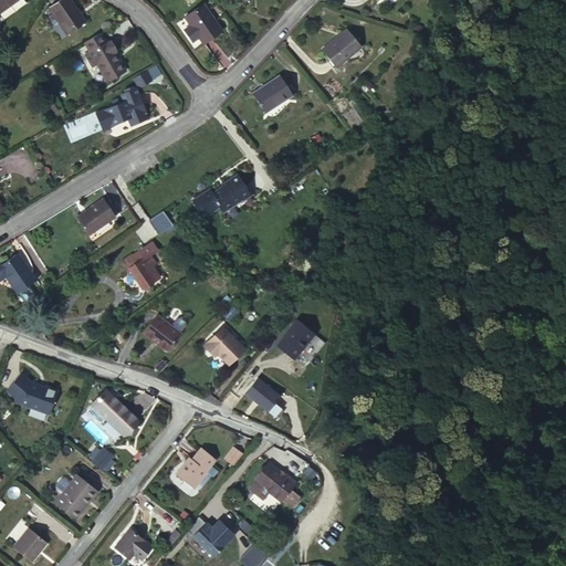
[(0,0),(0,11),(16,0),(0,0)]
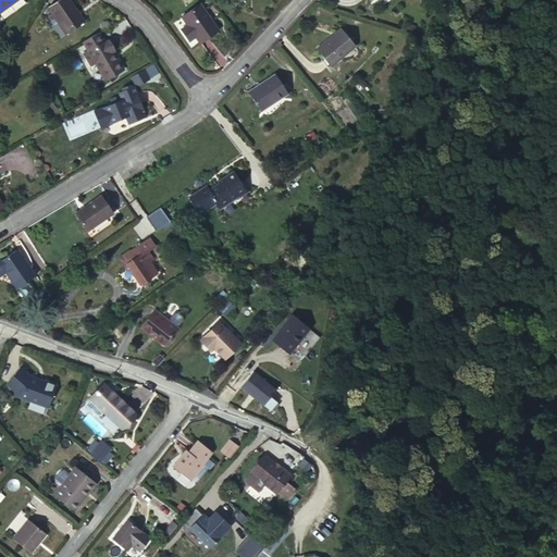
[(66,34),(83,22),(67,0),(58,0),(47,7),(66,34)]
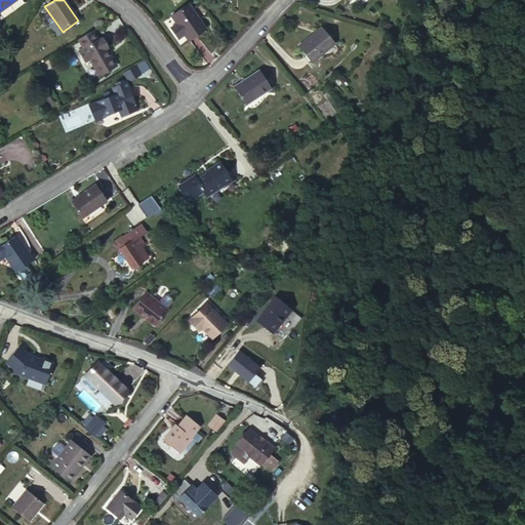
[(189,40),(205,29),(187,3),(170,14),(176,24),(170,28),(177,38),(184,34),(189,40)]
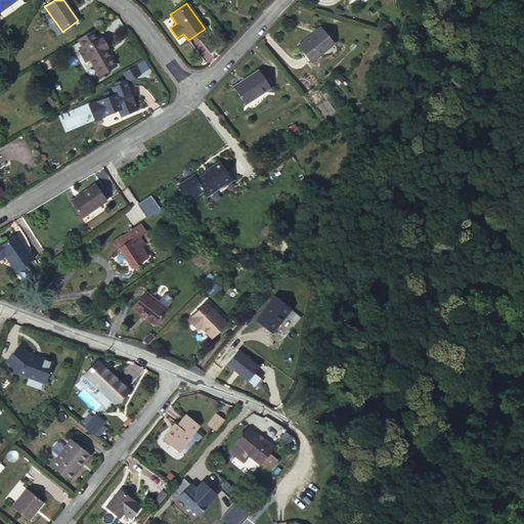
[(310,61),(334,43),(320,27),(297,46),(310,61)]
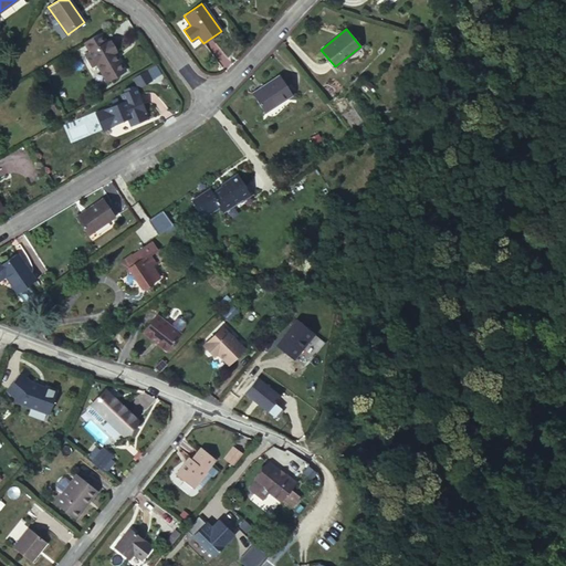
[(91,52),(107,42),(105,43),(98,33),(84,41),(91,52)]
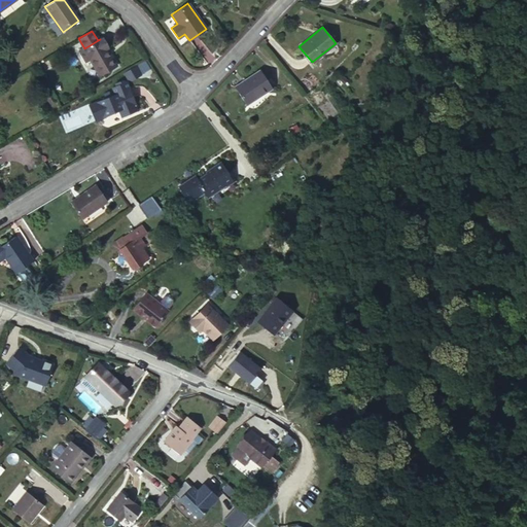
[(100,75),(116,66),(107,49),(108,48),(102,38),(100,39),(84,48),(80,51),(85,62),(91,59),(100,75)]
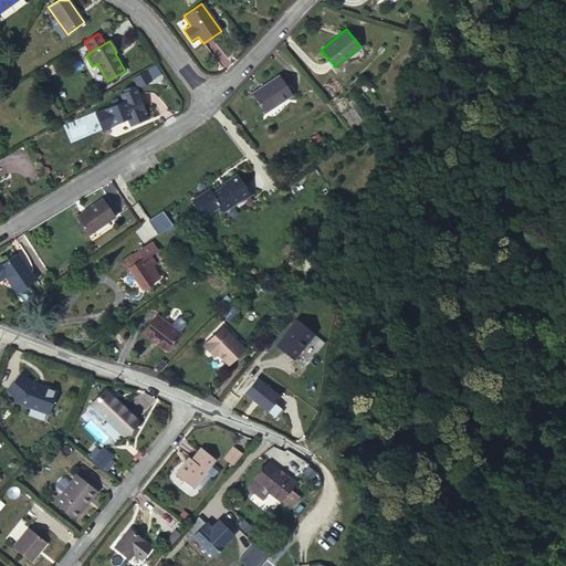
[(146,71),(137,75),(142,83),(150,79),(146,71)]
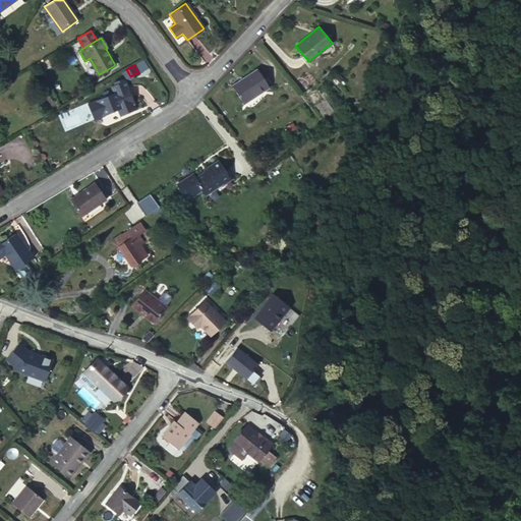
[(242,103),(269,87),(257,69),(232,85),(242,103)]
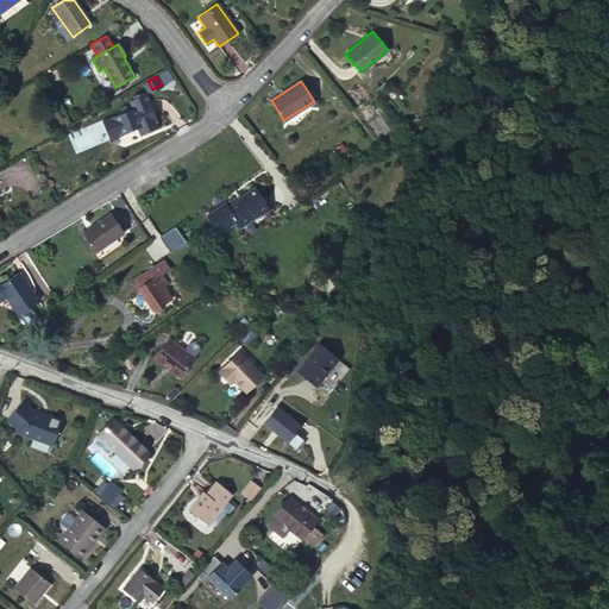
[(140,136),(157,127),(155,120),(156,119),(145,94),(137,98),(138,101),(131,104),(132,108),(102,121),(110,139),(137,127),(140,136)]
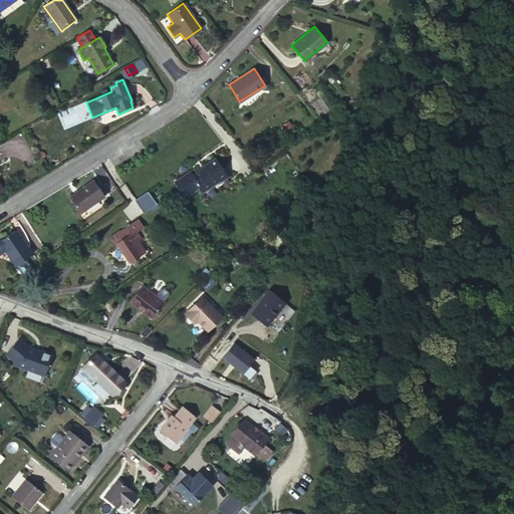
[(191,172),(174,183),(184,198),(193,192),(192,189),(197,186),(202,193),(219,181),(221,183),(228,178),(223,170),(223,169),(215,158),(205,163),(206,165),(192,174),(191,172)]
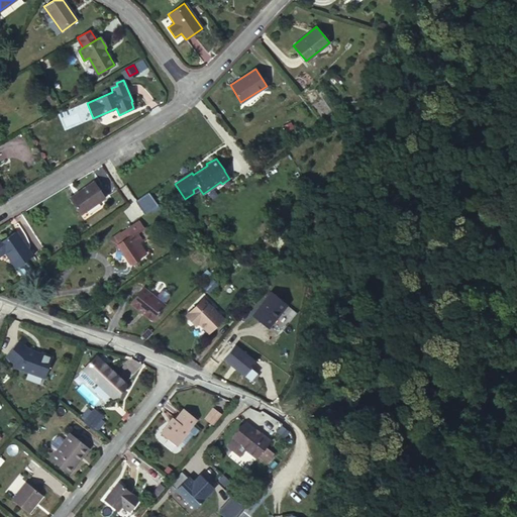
[(80,214),(105,197),(94,181),(69,198),(80,214)]
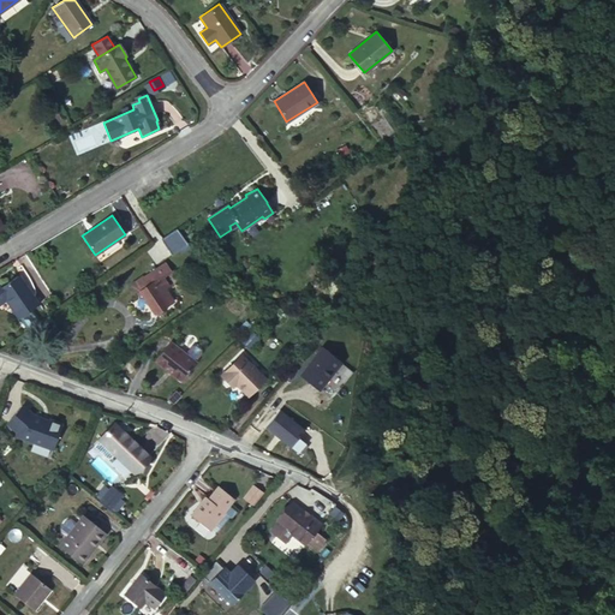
[(133,282),(143,296),(155,312),(173,300),(160,281),(163,279),(161,275),(169,269),(165,263),(154,272),(153,269),(133,282)]
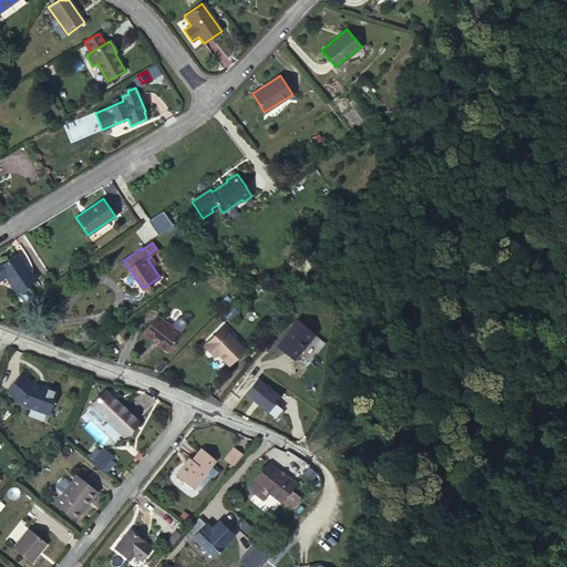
[(18,294),(35,281),(16,254),(0,264),(0,268),(6,276),(18,294)]
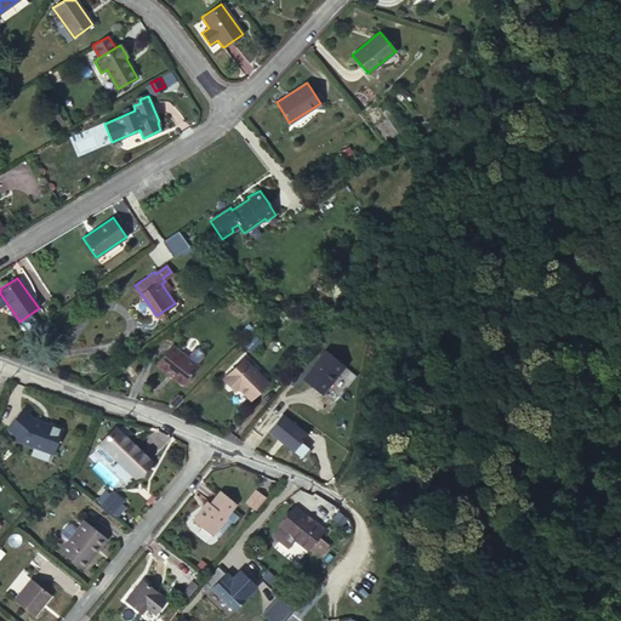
[(153,366),(180,386),(193,366),(166,347),(153,366)]
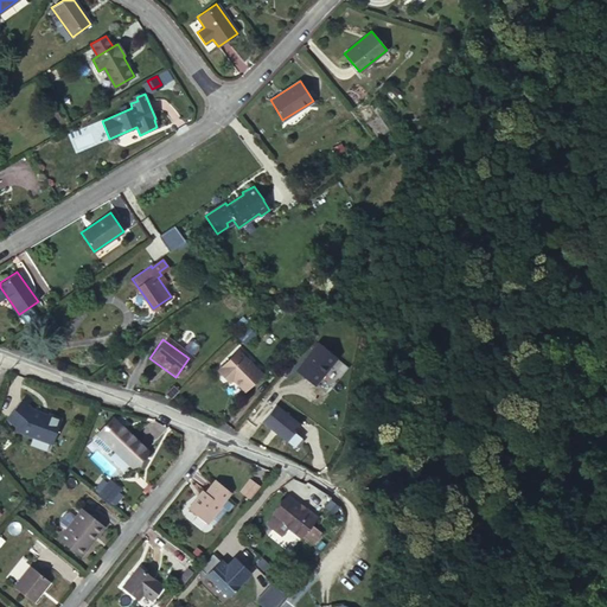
[(293,374),(314,390),(339,360),(318,343),(293,374)]
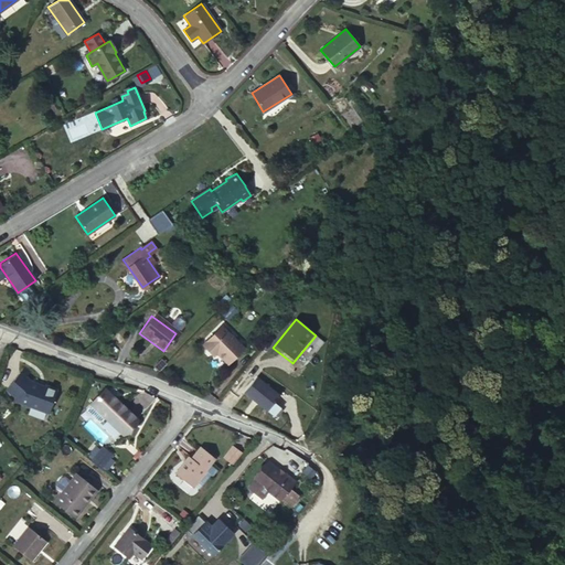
[(220,355),(233,369),(249,351),(224,326),(204,347),(216,359),(220,355)]
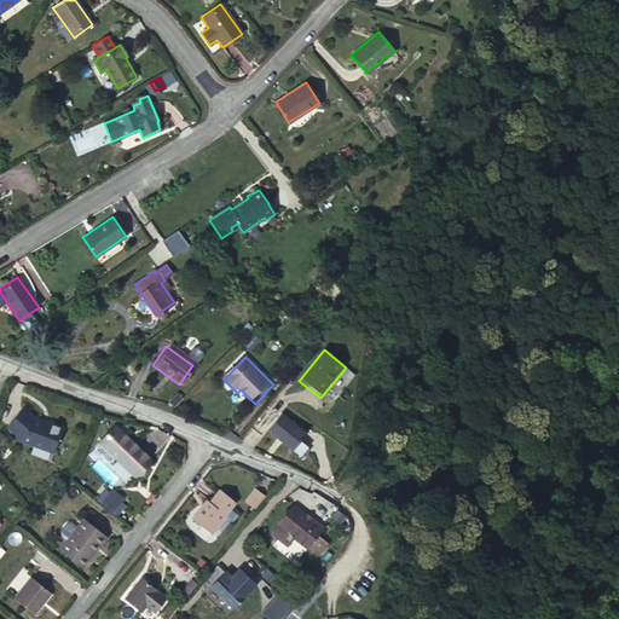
[(35,403),(28,398),(23,404),(29,410),(35,403)]
